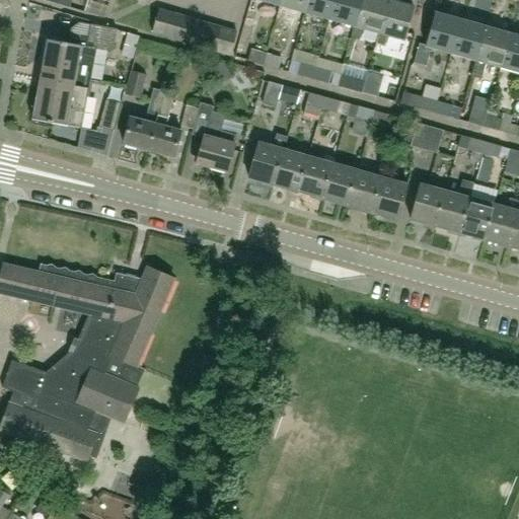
[(280,0),(280,4),(305,11),(307,0),(280,0)]
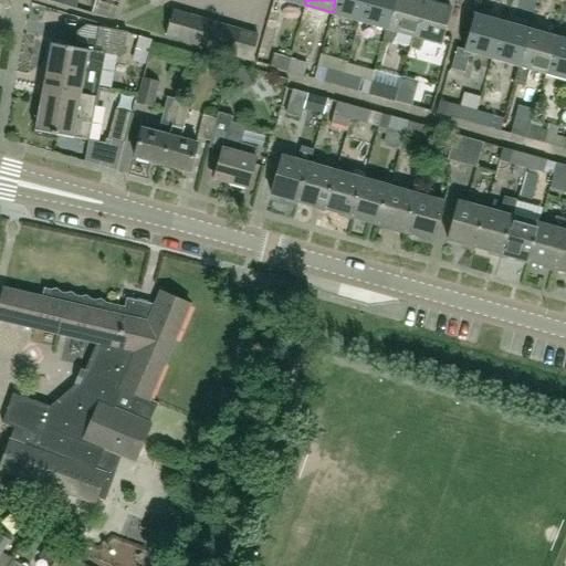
[(358,20),(364,0),(335,0),(333,12),(358,20)]
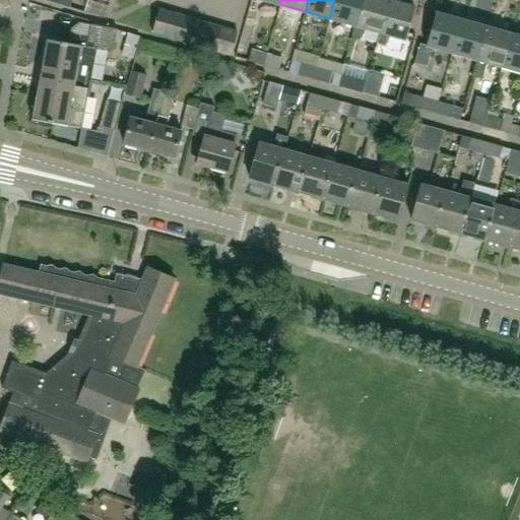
[(334,0),(329,18),(353,24),(360,0),(334,0)]
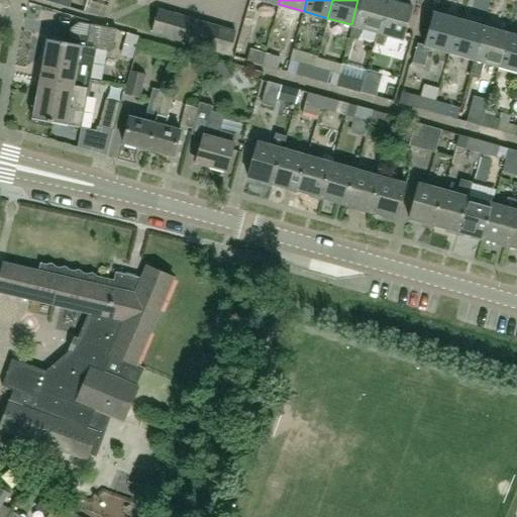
[(377,31),(385,0),(357,0),(351,24),(348,34),(358,37),(362,27),(377,31)]
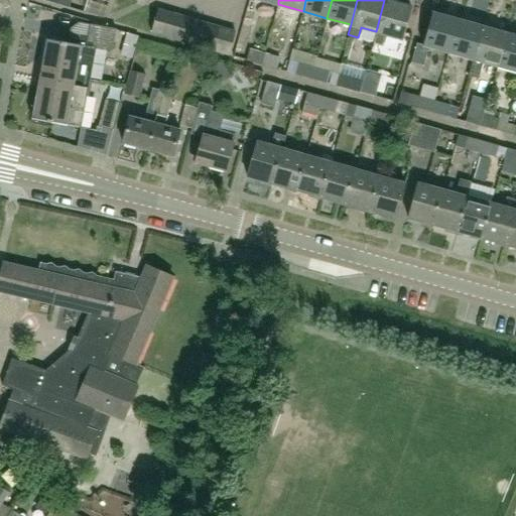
[(386,0),(384,0),(376,31),(373,43),(382,46),(385,34),(402,38),(410,7),(386,0)]
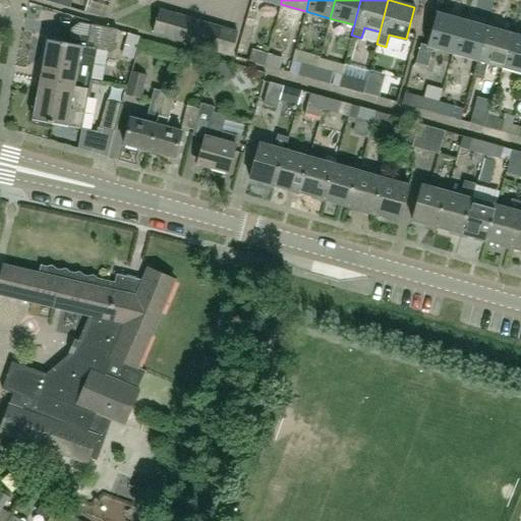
[(83,4),(82,17),(101,19),(102,6),(83,4)]
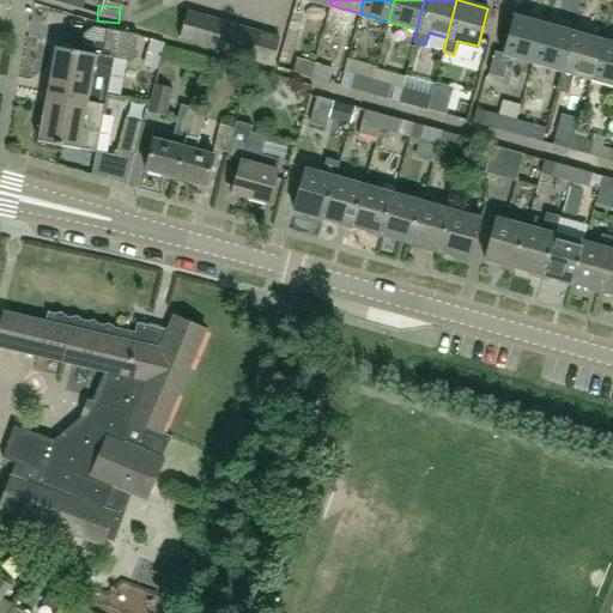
[(319,23),(321,13),(298,7),(296,17),(319,23)]
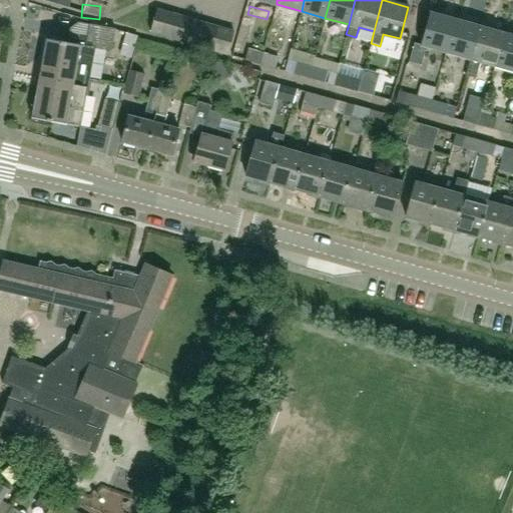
[(165,36),(172,14),(157,9),(150,32),(165,36)]
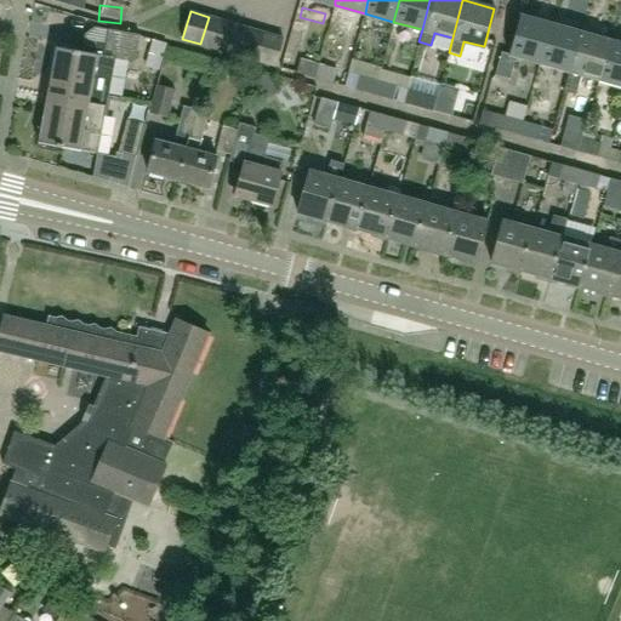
[(540,61),(550,23),(520,15),(511,52),(502,50),(496,73),(511,77),(518,55),(540,61)]
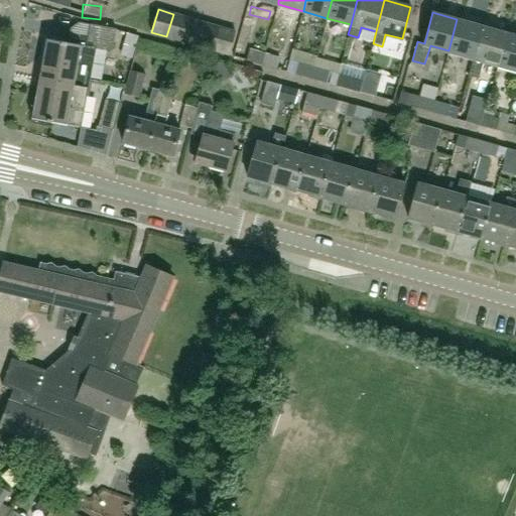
[(201,47),(208,24),(173,14),(166,36),(201,47)]
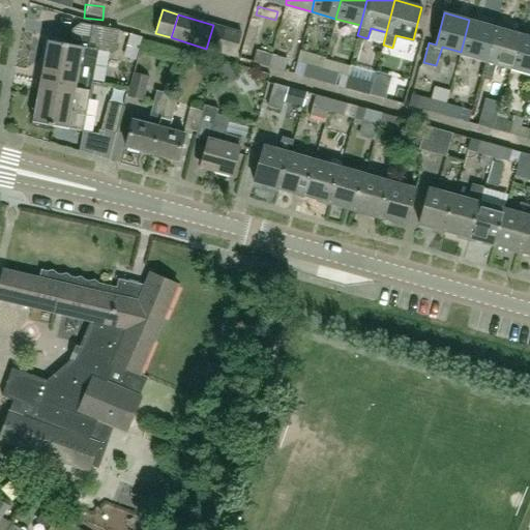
[(469,20),(461,52),(486,59),(495,27),(469,20)]
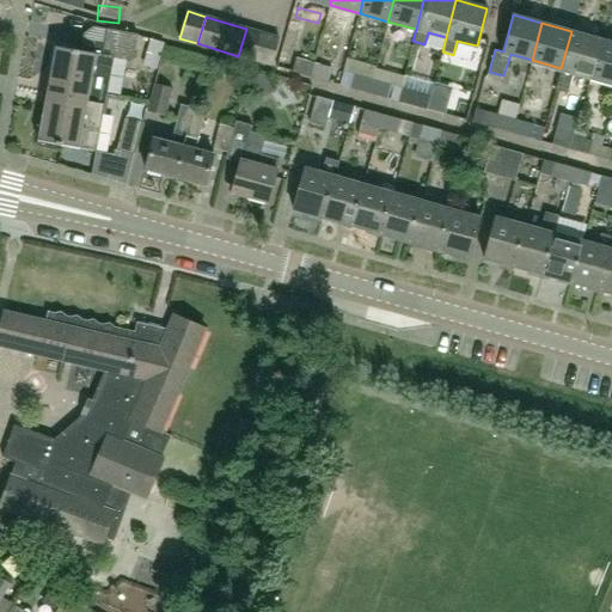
[(251,60),(259,32),(246,29),(238,56),(251,60)]
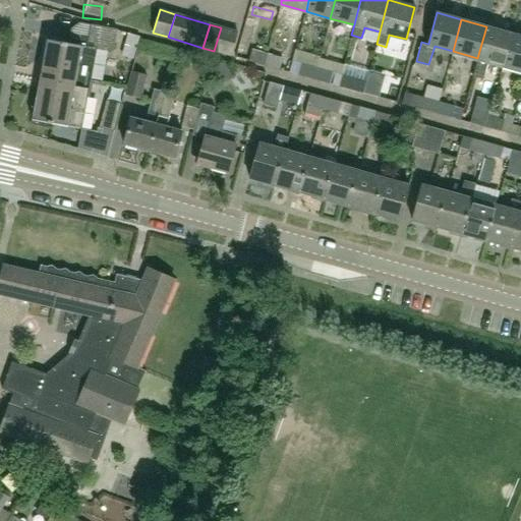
[(116,31),(91,25),(87,47),(47,39),(39,80),(46,81),(48,73),(91,80),(97,49),(112,52),(116,31)]
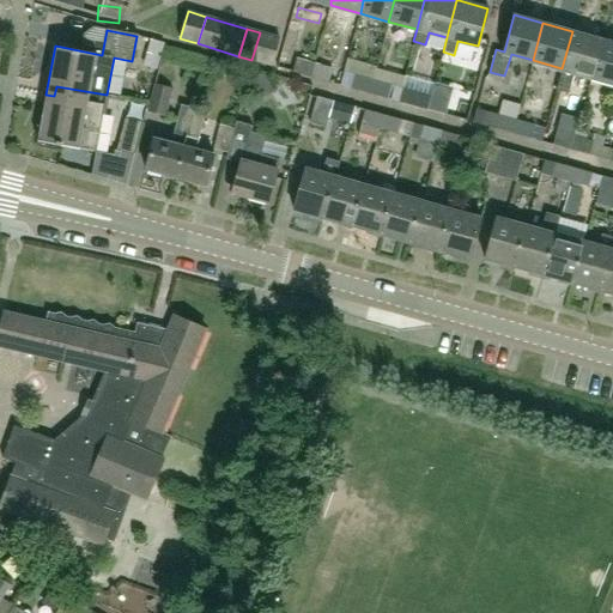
[(592,77),(602,40),(572,31),(562,68),(556,90),(568,93),(574,72),(592,77)]
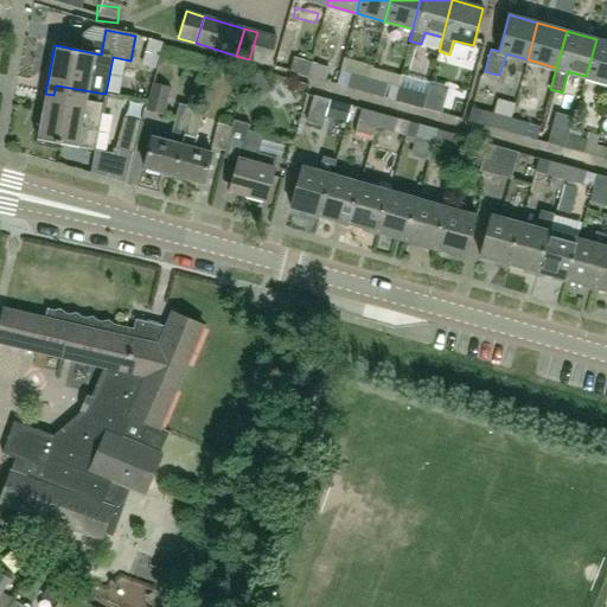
[(257,32),(249,59),(269,65),(276,38),(257,32)]
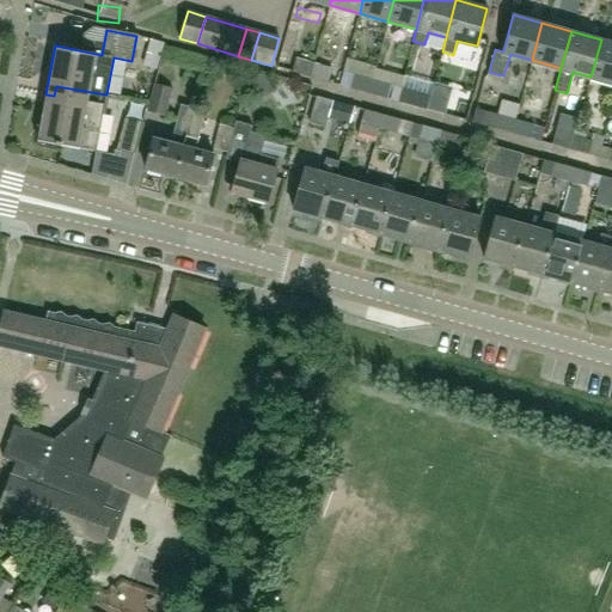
[(151,40),(146,56),(159,61),(160,56),(164,43),(151,40)]
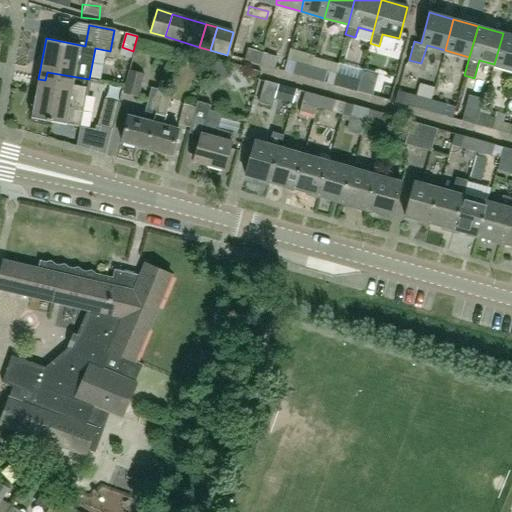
[(511,35),(503,33),(494,64),(511,69),(511,35)]
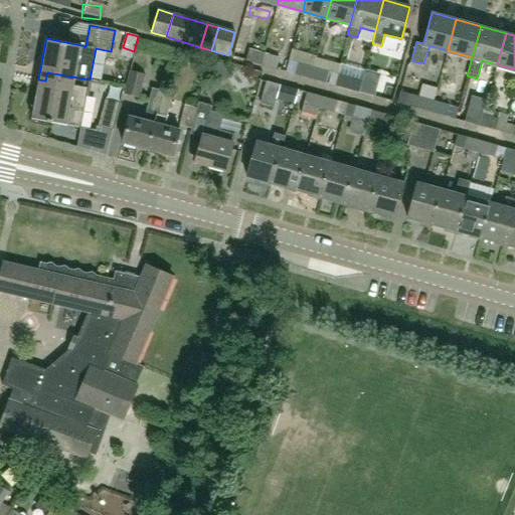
[(248,48),(245,60),(261,64),(264,52),(248,48)]
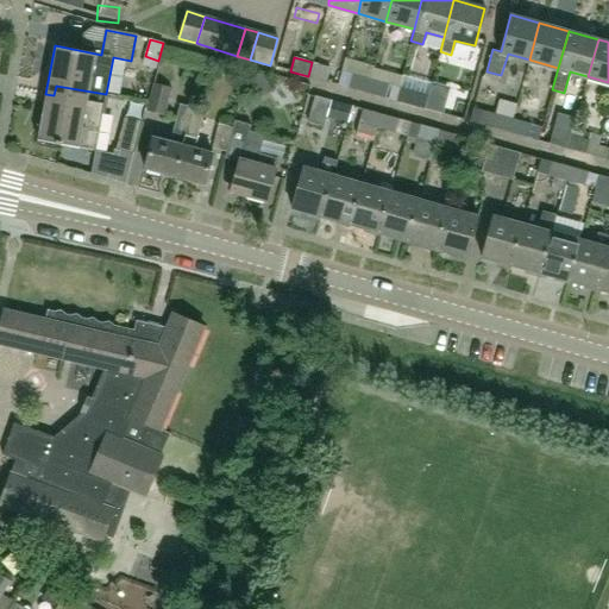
[(331,67),(312,62),(308,76),(327,81),(331,67)]
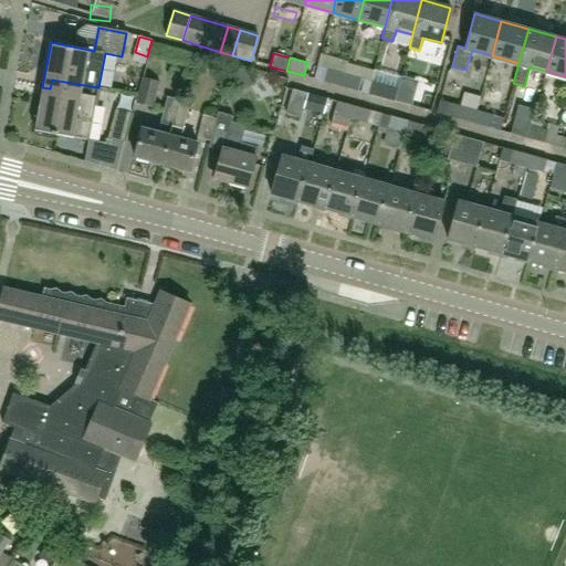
[(252,84),(243,66),(229,74),(238,92),(252,84)]
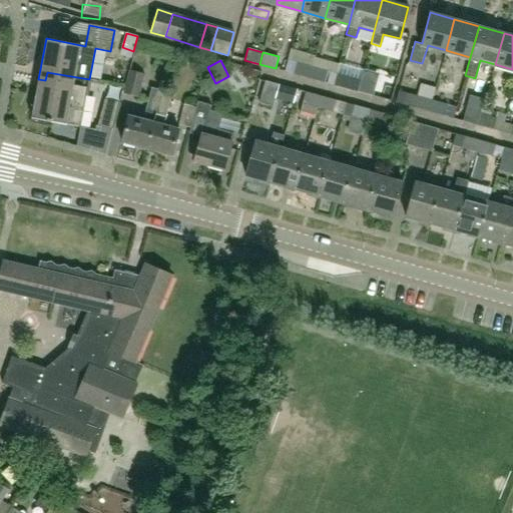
[(309,78),(313,66),(297,62),(294,73),(309,78)]
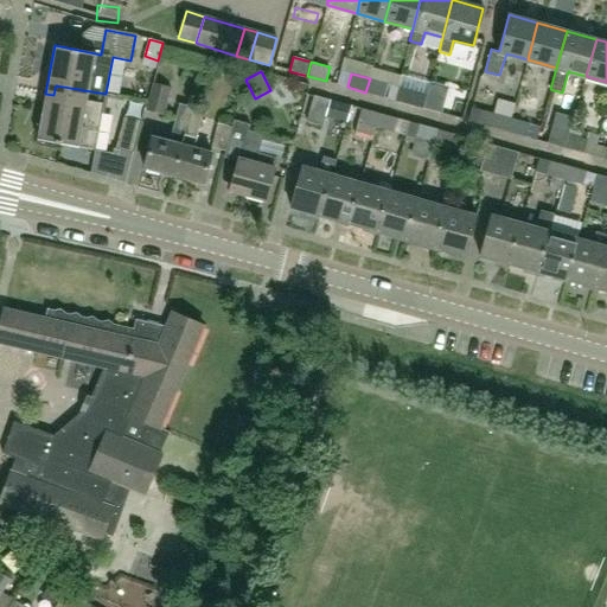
[(370,78),(365,93),(383,97),(387,83),(370,78)]
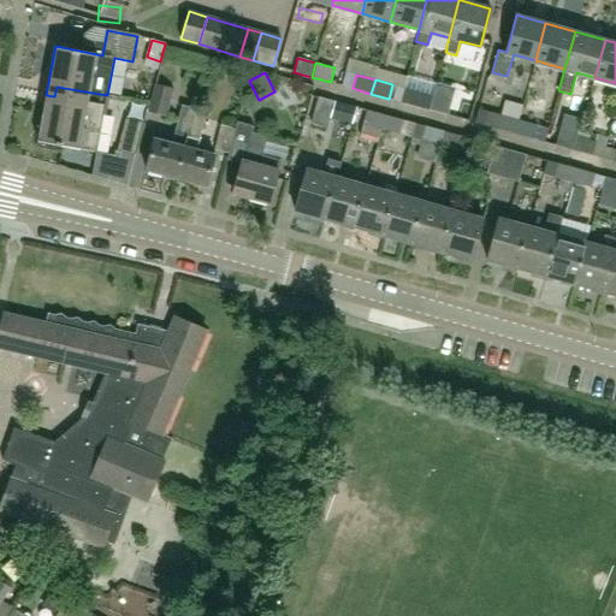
[(175,88),(158,83),(150,112),(167,117),(175,88)]
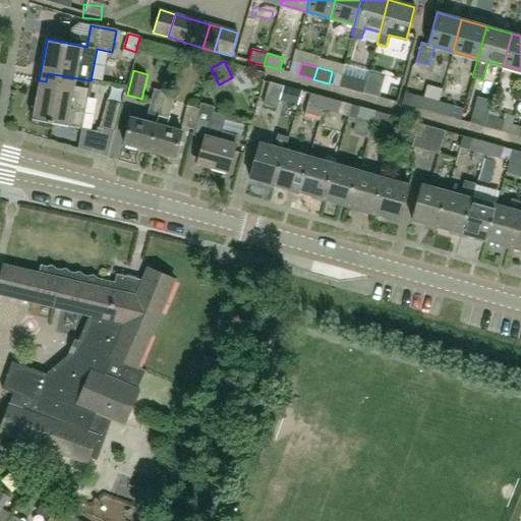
[(48,73),(46,81),(39,80),(32,120),(81,129),(91,80),(48,73)]
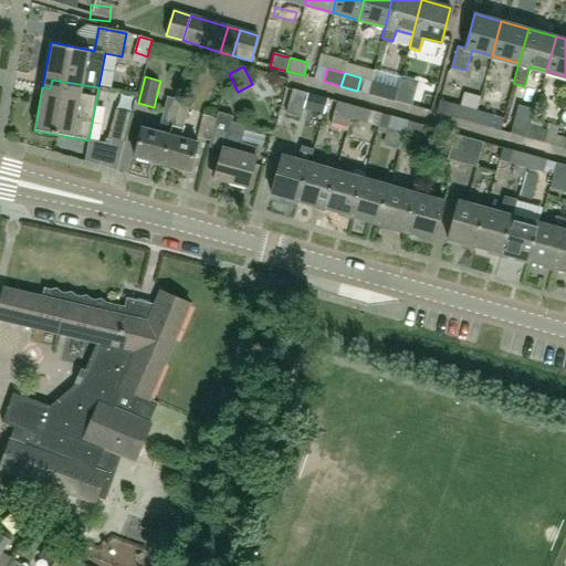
[(380,83),(377,96),(392,101),(397,87),(380,83)]
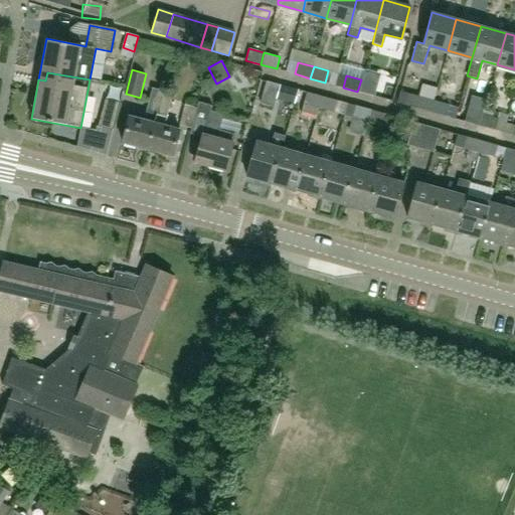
[(377,84),(362,79),(361,79),(357,92),(374,97),(377,84)]
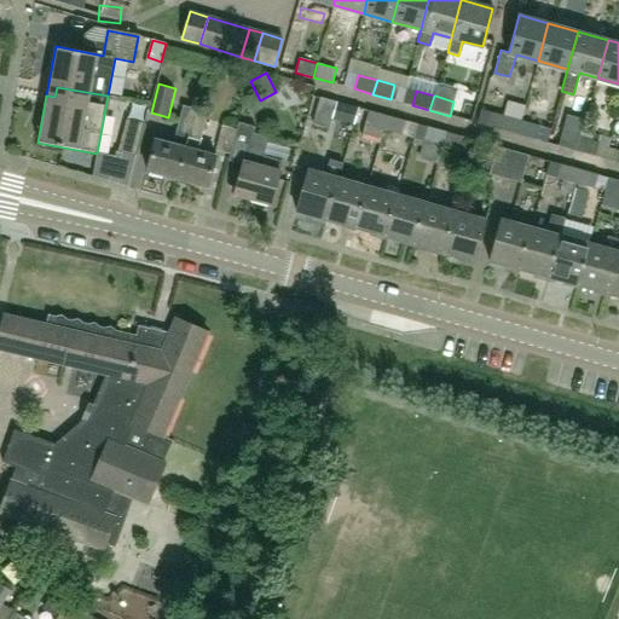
[(329,128),(336,102),(319,97),(312,123),(329,128)]
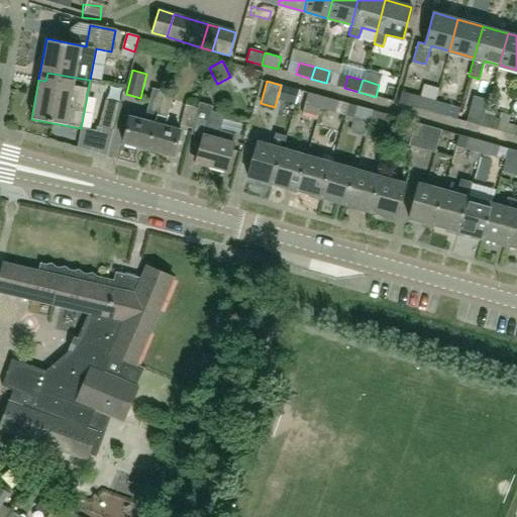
[(148,149),(164,91),(153,88),(145,120),(130,116),(123,142),(148,149)]
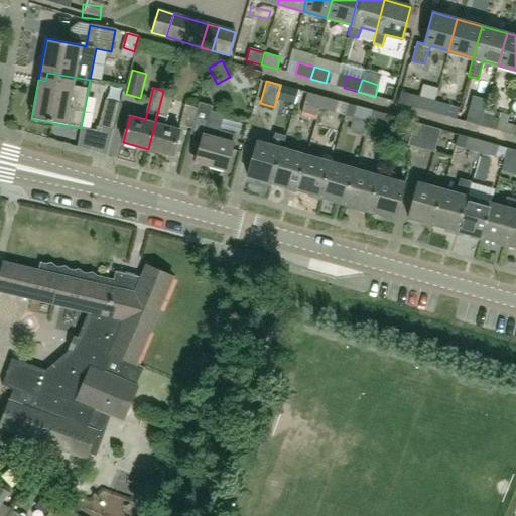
[(163,91),(148,149),(173,156),(180,130),(165,125),(174,94),(163,91)]
